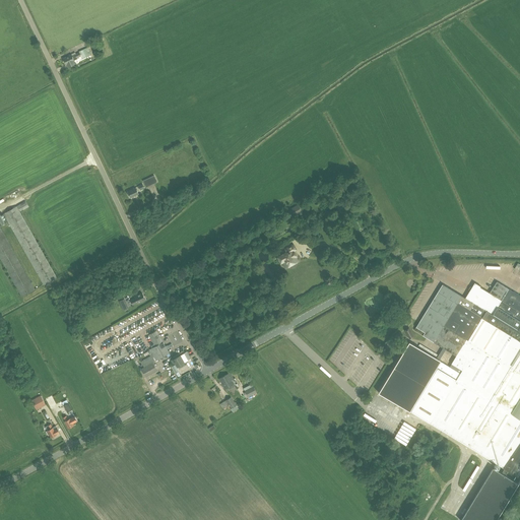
[(104,51),(101,43),(95,45),(99,53),(104,51)]
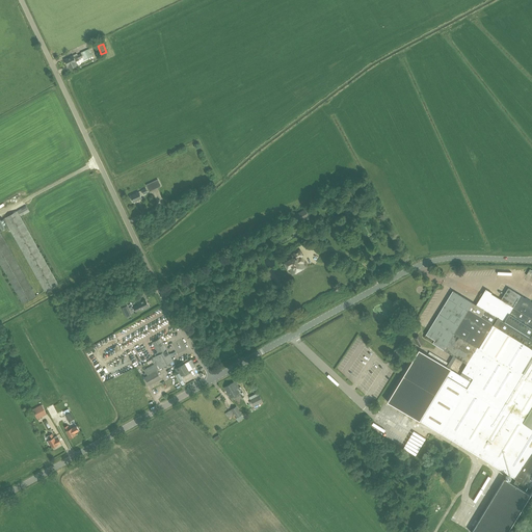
[(78,59),(82,58),(83,57),(84,60),(94,56),(90,49),(89,49),(81,52),(81,53),(76,55),(73,56),(76,61),(77,61),(77,60),(78,59)]
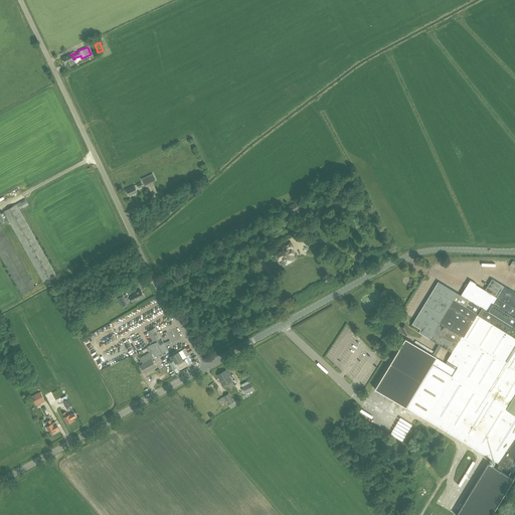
[(73,59),(70,54),(70,53),(63,57),(67,66),(75,63),(73,59)]
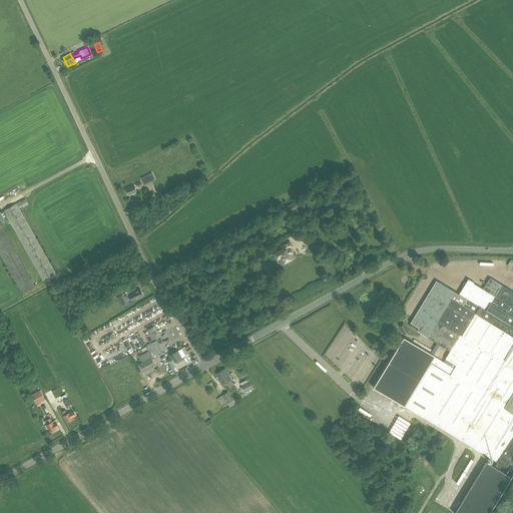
[(141,178),(142,180),(144,184),(155,179),(152,172),(141,178)]
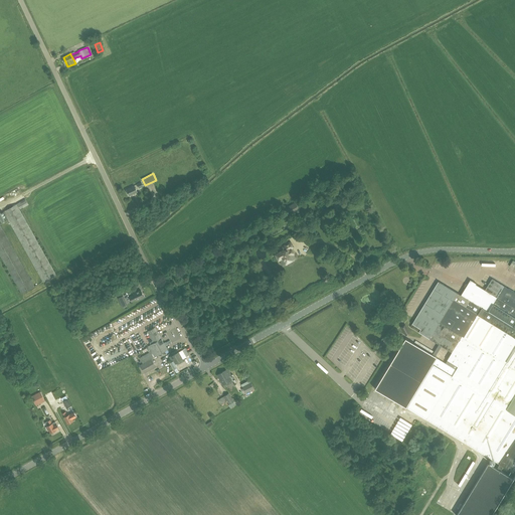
[(130,196),(137,192),(134,186),(127,189),(130,196)]
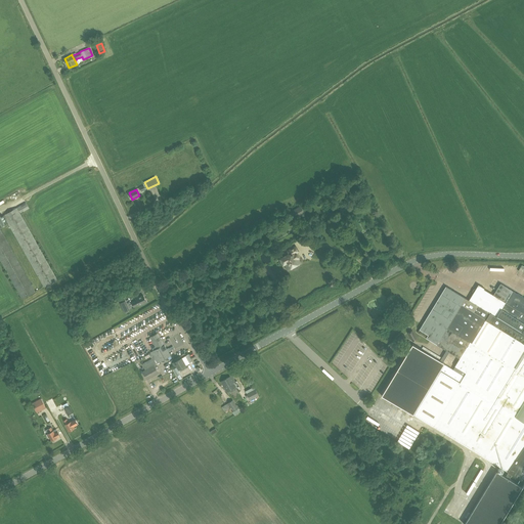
[(4,215),(44,287),(57,279),(18,211),(19,211),(20,213),(29,208),(26,203),(4,215)]
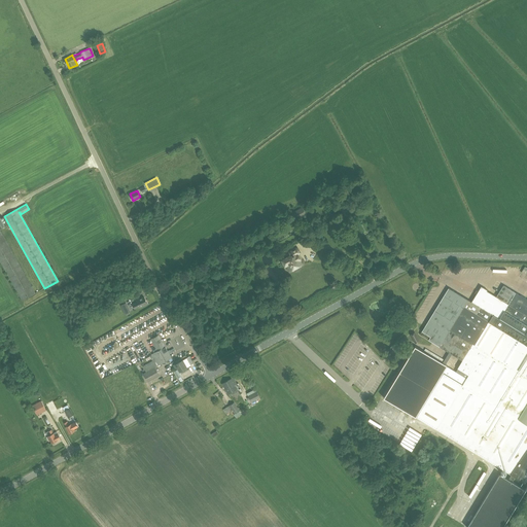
[(296,220),(307,214),(302,207),(291,213),(296,220)]
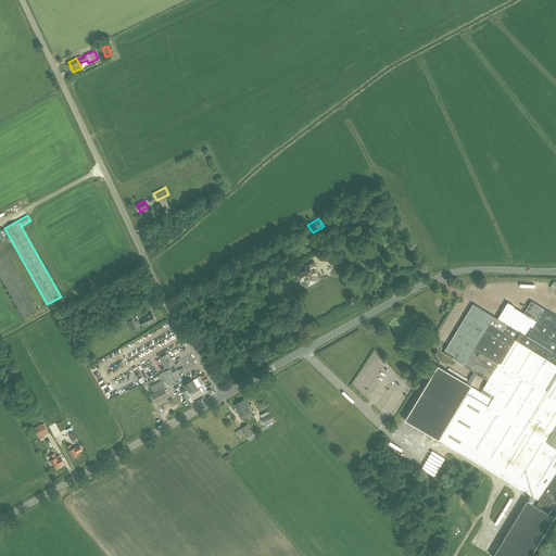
[(314,280),(319,278),(317,275),(317,274),(314,268),(317,266),(314,262),(305,266),(306,269),(298,275),(301,280),(302,279),(305,286),(310,283),(311,283),(312,283),(313,283),(314,283),(314,282),(314,281),(314,280)]
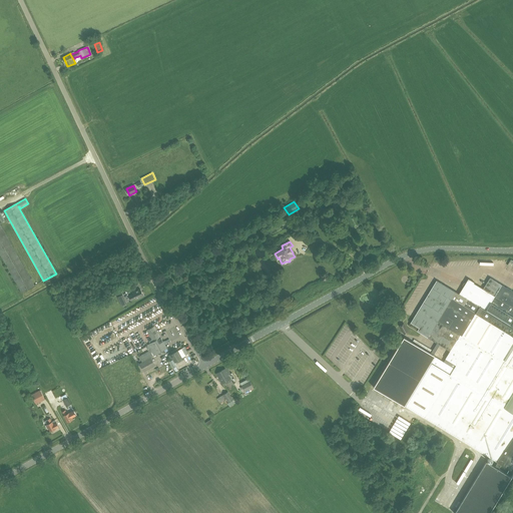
[(431,353),(404,337),(374,387),(405,406),(406,404),(407,404),(406,406),(498,462),(501,464),(511,470),(512,467),(512,291),(490,278),(483,289),(474,284),(475,283),(468,279),(459,294),(437,280),(413,319),(409,326),(437,343),(431,353)]
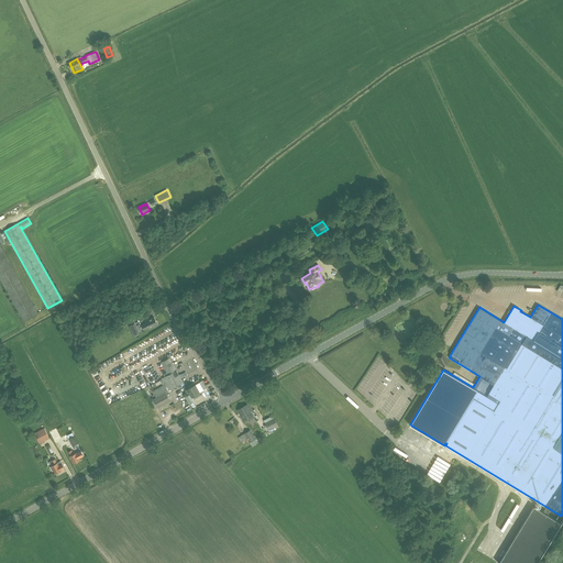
[(146,321),(145,321),(146,323),(142,326),(144,330),(148,328),(150,328),(157,324),(154,317),(150,319),(145,320),(146,321)]
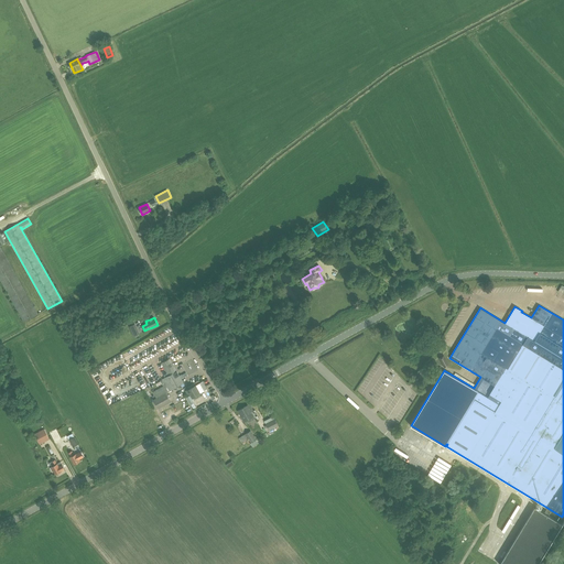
[(129,326),(133,337),(140,334),(136,324),(129,326)]
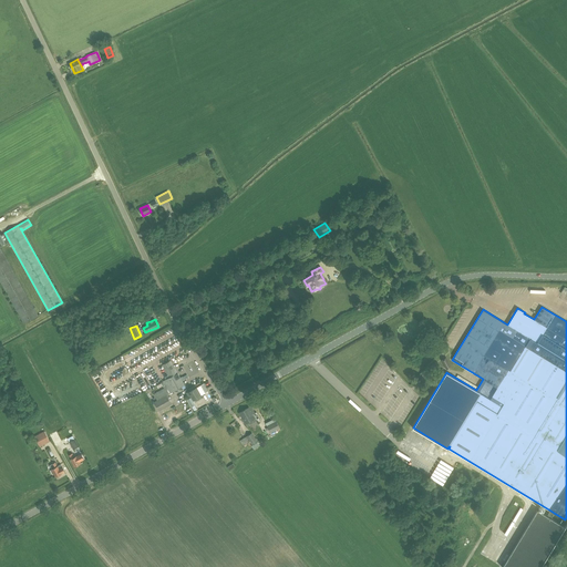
[(441,360),(446,369),(452,366),(446,357),(441,360)]
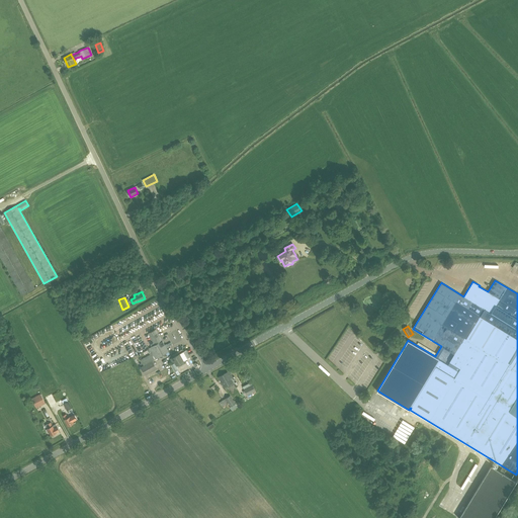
[(163,341),(156,329),(155,330),(149,334),(153,343),(150,344),(152,347),(149,348),(149,349),(148,349),(147,350),(150,354),(141,360),(144,366),(141,367),(146,375),(157,369),(153,361),(153,360),(155,359),(158,358),(169,352),(163,341)]
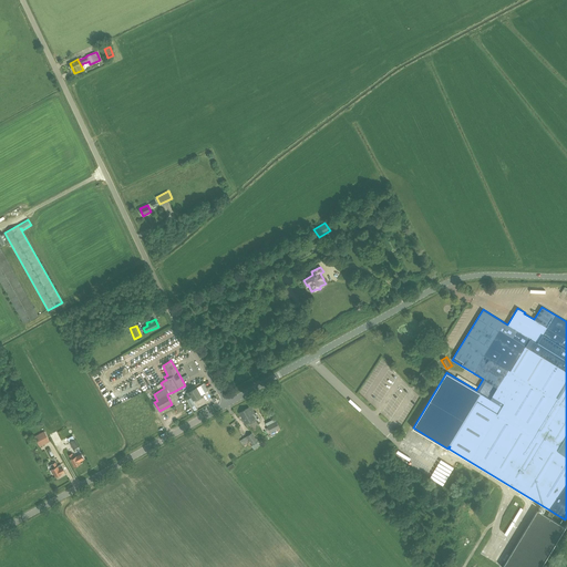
[(186,393),(188,398),(191,397),(193,400),(202,395),(197,388),(195,389),(194,387),(189,389),(191,391),(186,393)]
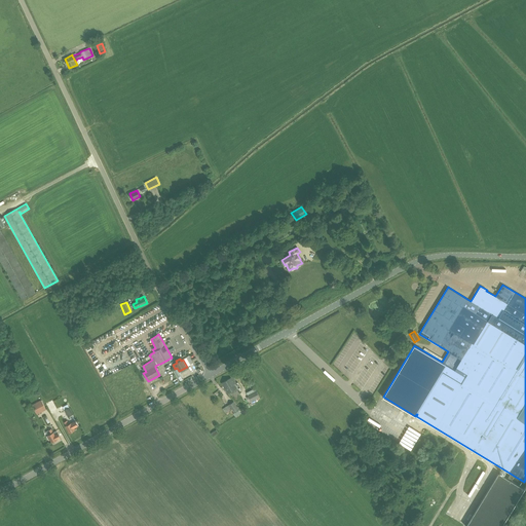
[(226,380),(232,391),(237,388),(234,384),(236,383),(233,377),(226,380)]
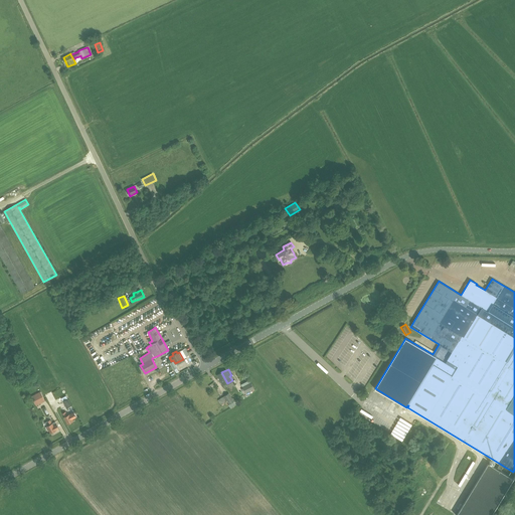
[(227,383),(221,372),(217,375),(222,385),(227,383)]
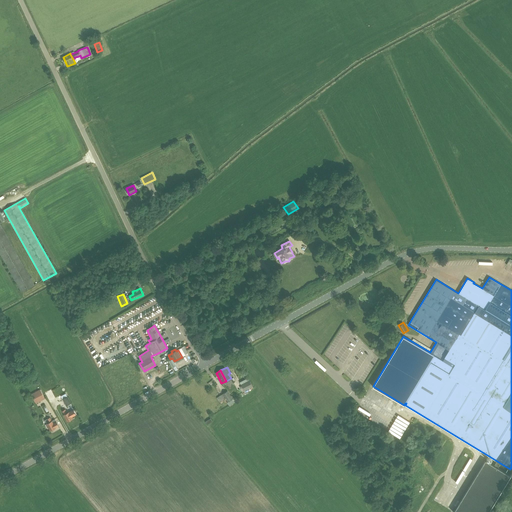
[(249,380),(241,384),(244,391),(253,386),(249,380)]
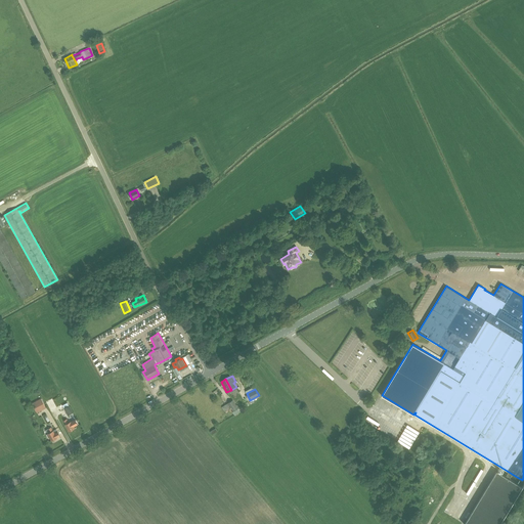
[(233,400),(228,403),(222,407),(225,411),(231,407),(233,411),(238,408),(233,400)]
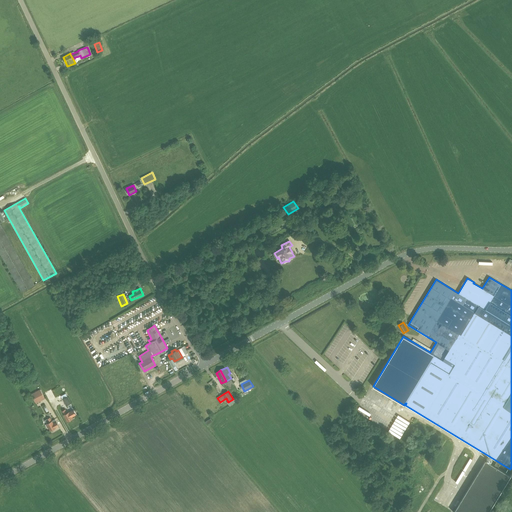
[(66,406),(71,403),(67,397),(62,399),(66,406)]
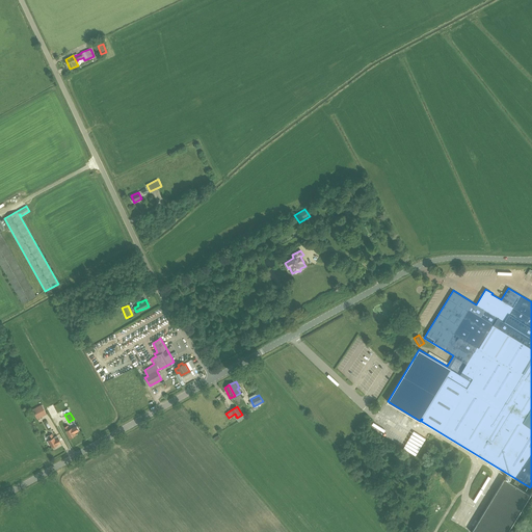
[(383,433),(386,427),(372,421),(370,427),(383,433)]
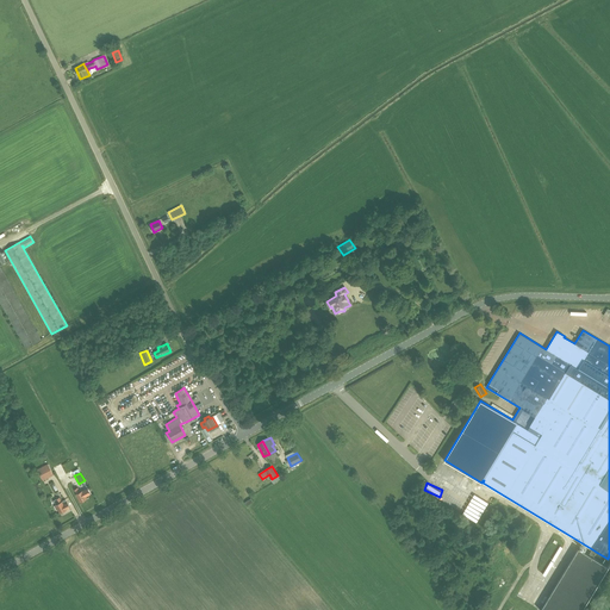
[(80,502),(87,498),(82,491),(80,492),(78,487),(74,490),(76,495),(80,502)]
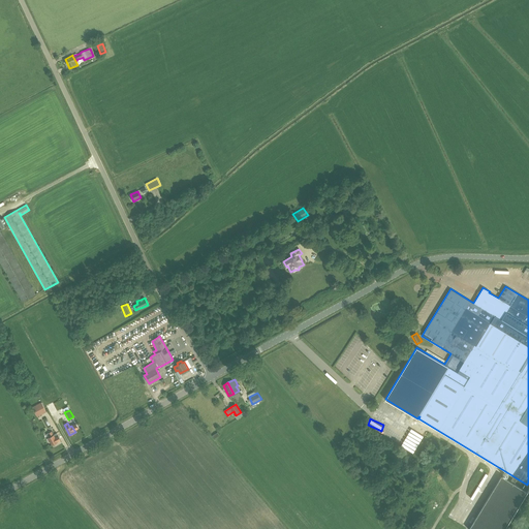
[(58,441),(61,440),(58,435),(55,437),(54,435),(52,432),(47,434),(49,438),(48,438),(49,442),(50,441),(52,445),(58,442),(58,441)]
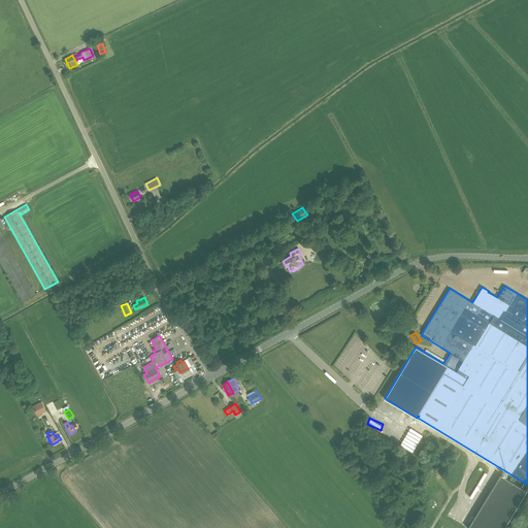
[(402,437),(398,442),(410,450),(411,447),(410,447),(413,443),(402,437)]
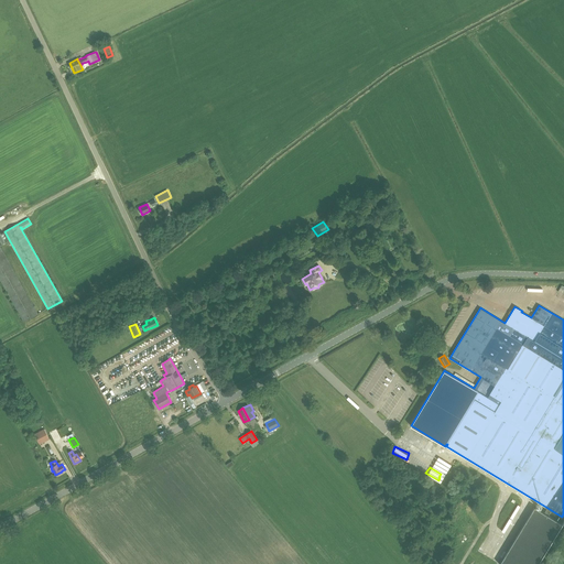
[(551,510),(548,508),(544,512),(534,507),(499,563),(538,563),(563,523),(549,514),(551,510)]
